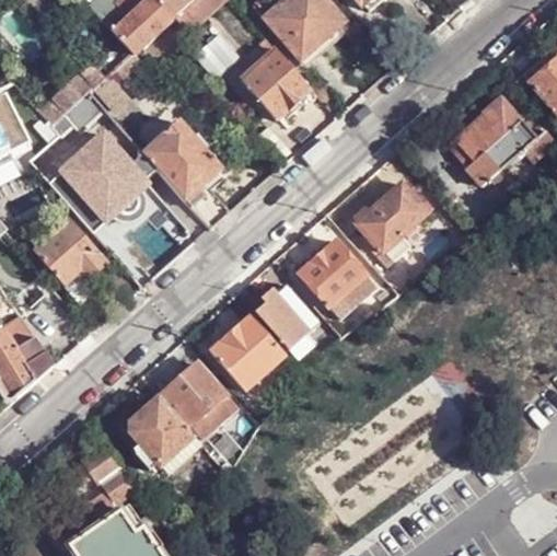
[(119,0),(108,11),(101,16),(111,26),(138,0),(119,0)]
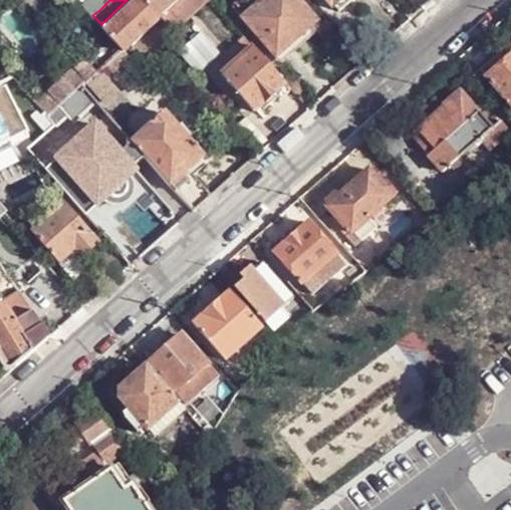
[(120,45),(158,11),(147,0),(126,0),(101,24),(110,33),(120,45)]
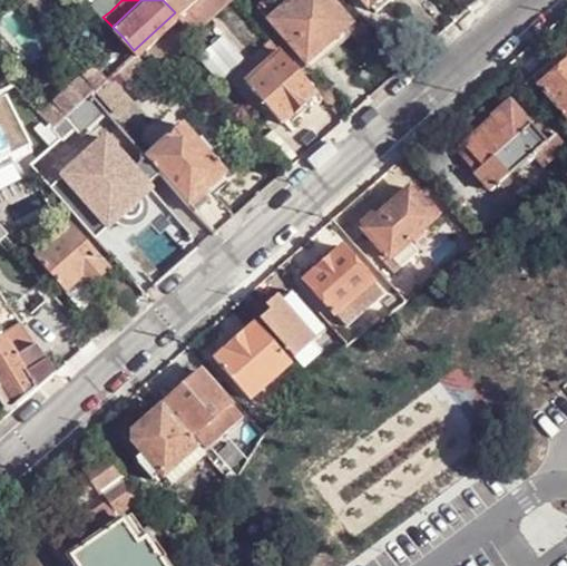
[(164,0),(175,12),(188,0),(164,0)]
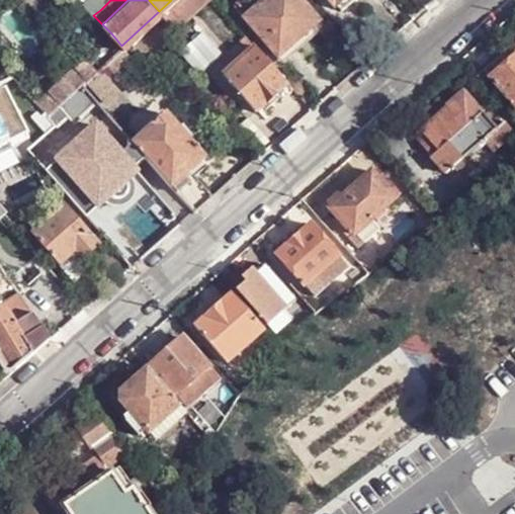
[(172,25),(200,0),(171,0),(159,11),(172,25)]
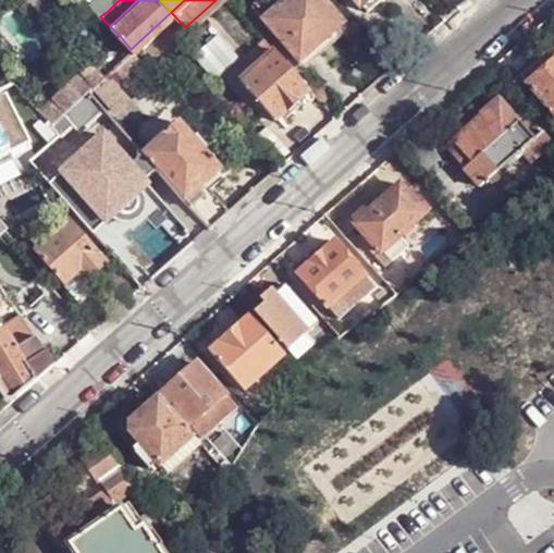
[(249,0),(248,1),(259,14),(275,0),(249,0)]
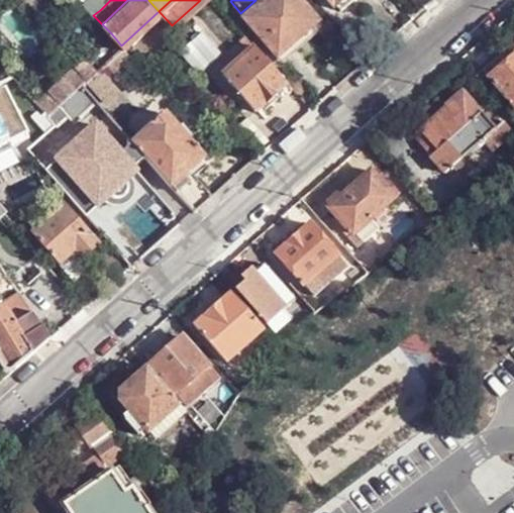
[(255,0),(240,13),(275,54),(306,26),(298,18),(310,7),(304,0),(255,0)]
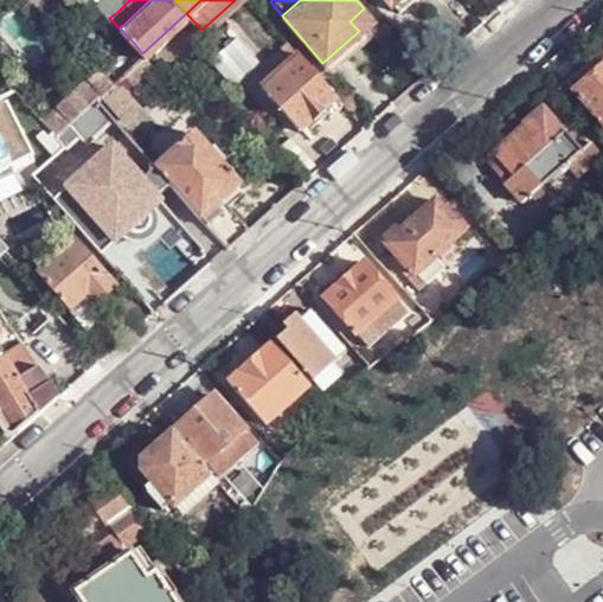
[(386,0),(390,4),(391,2),(398,10),(409,0),(386,0)]
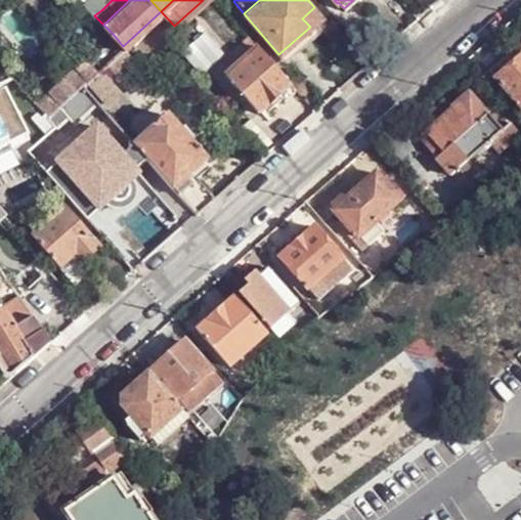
[(310,27),(320,28),(327,23),(314,7),(302,18),(310,27)]
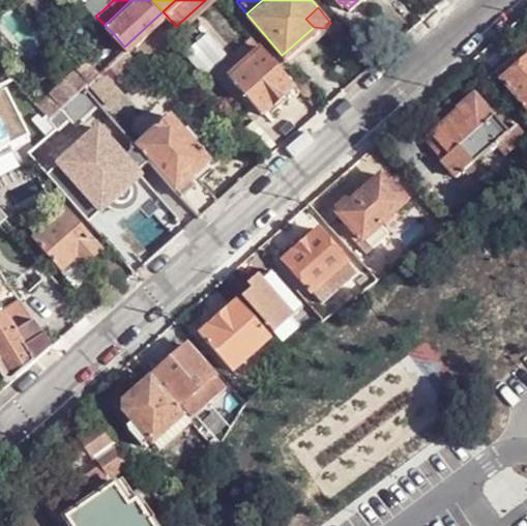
[(324,28),(314,27),(282,55),(286,60),(324,28)]
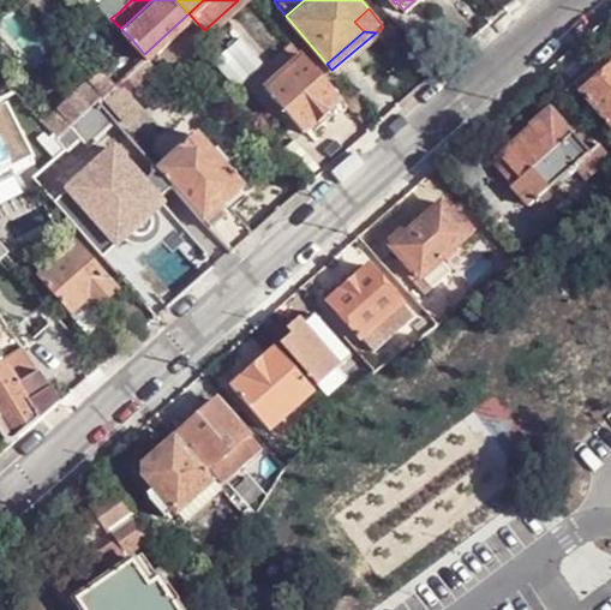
[(263,85),(301,129),(313,117),(317,120),(328,111),(331,113),(343,102),(288,39),(282,43),(294,58),(263,85)]
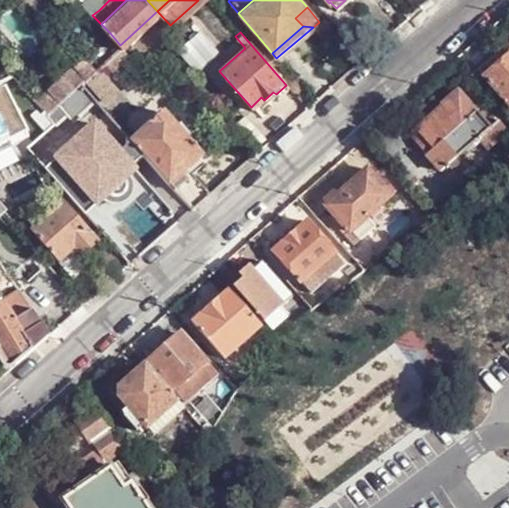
[(120,45),(110,33),(73,66),(74,67),(83,79),(120,45)]
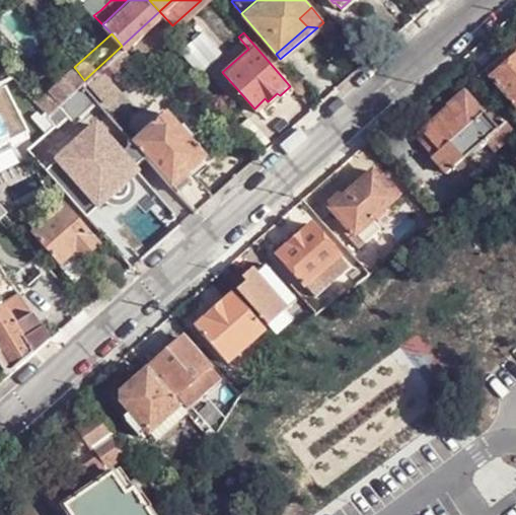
[(515,47),(512,43),(484,68),(515,104),(515,47)]
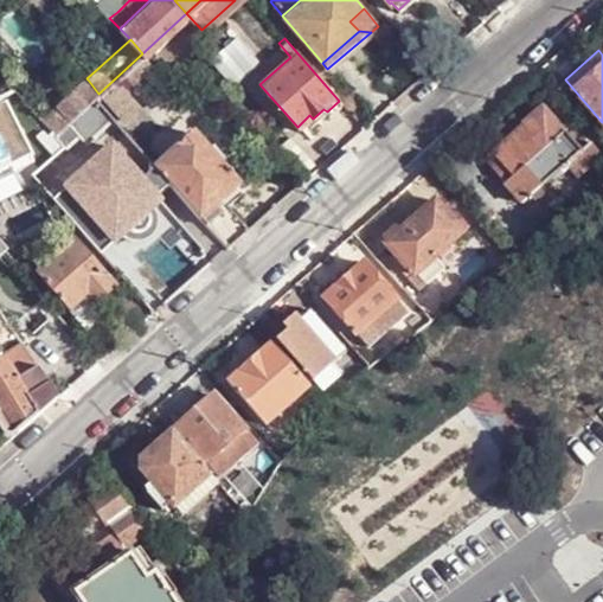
[(43,120),(56,134),(95,96),(98,94),(88,79),(43,120)]
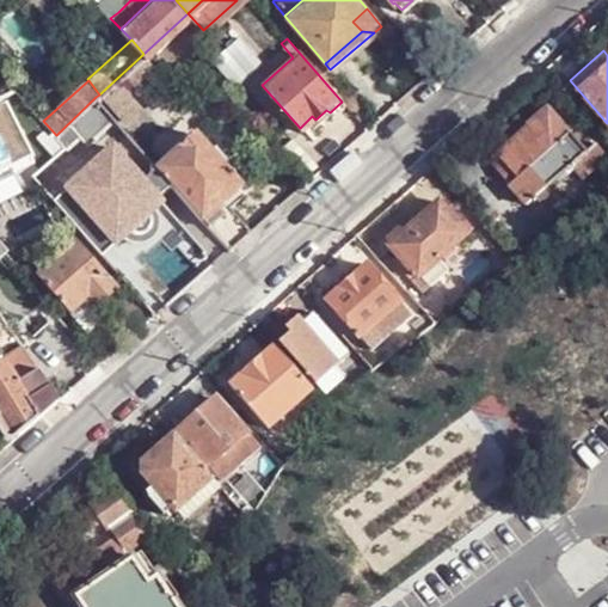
[(115,84),(94,103),(116,124),(136,106),(115,84)]
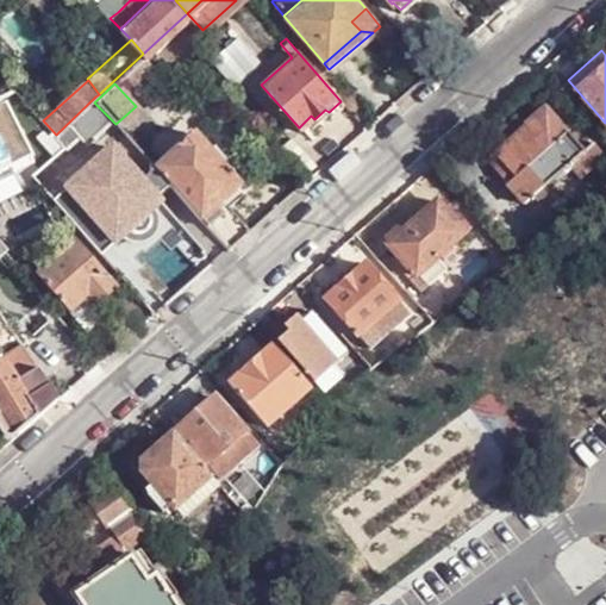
[(0,169),(32,154),(4,100),(0,103),(0,169)]
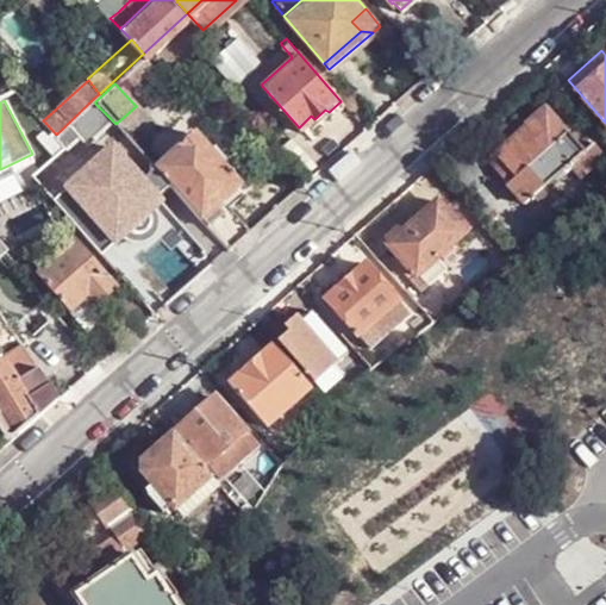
[(581,148),(542,103),(523,120),(524,122),(492,150),(497,156),(512,174),(505,180),(523,200),(567,162),(580,175),(605,154),(591,138),(581,148)]
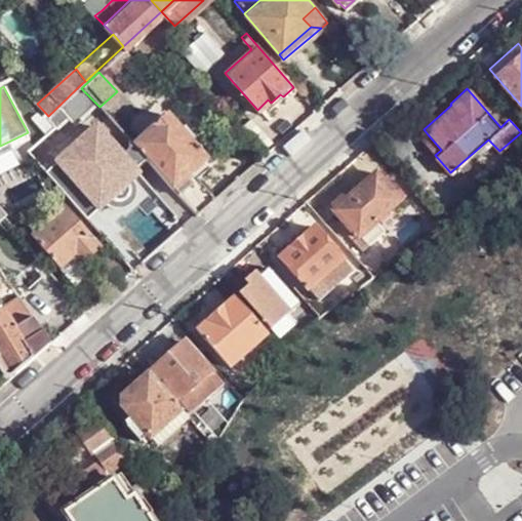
[(167,111),(133,141),(178,193),(191,181),(186,173),(205,156),(167,111)]
